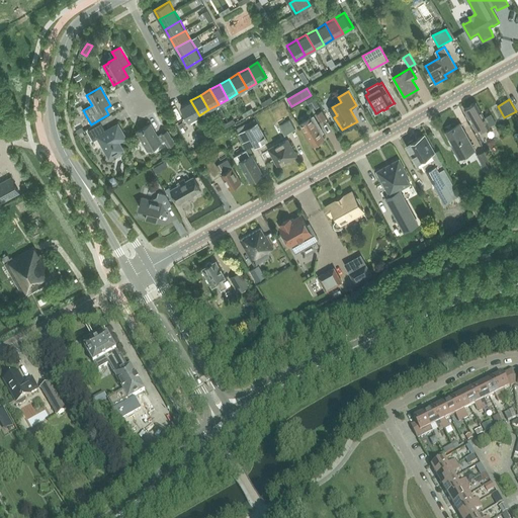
[(199,115),(190,100),(181,106),(189,120),(199,115)]
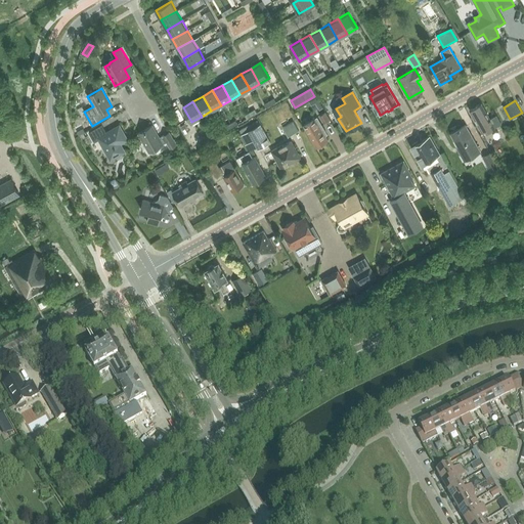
[(469,111),(481,132),(485,130),(486,132),(500,124),(496,116),(490,120),(481,103),(469,111)]
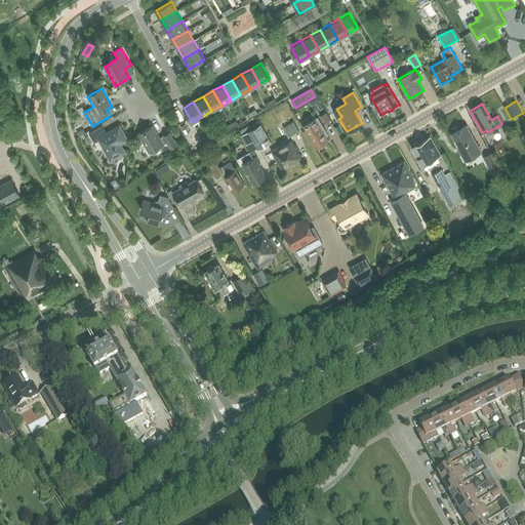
[(282,108),(275,113),(281,124),(288,120),(289,119),(282,108)]
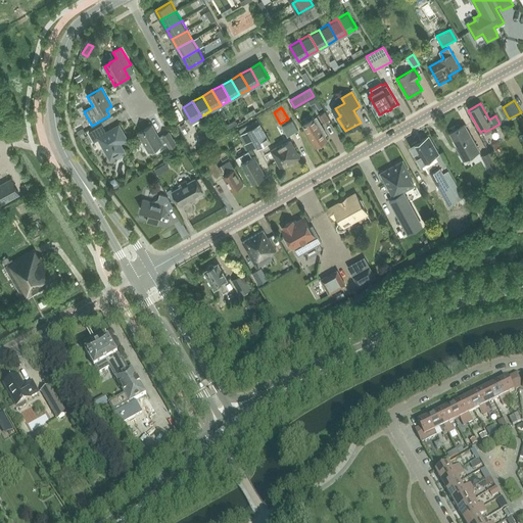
[(325,113),(320,116),(324,124),(329,121),(325,113)]
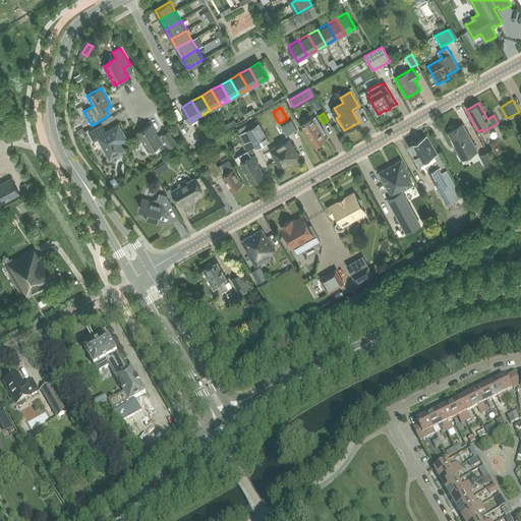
[(78,128),(85,124),(81,116),(74,120),(78,128)]
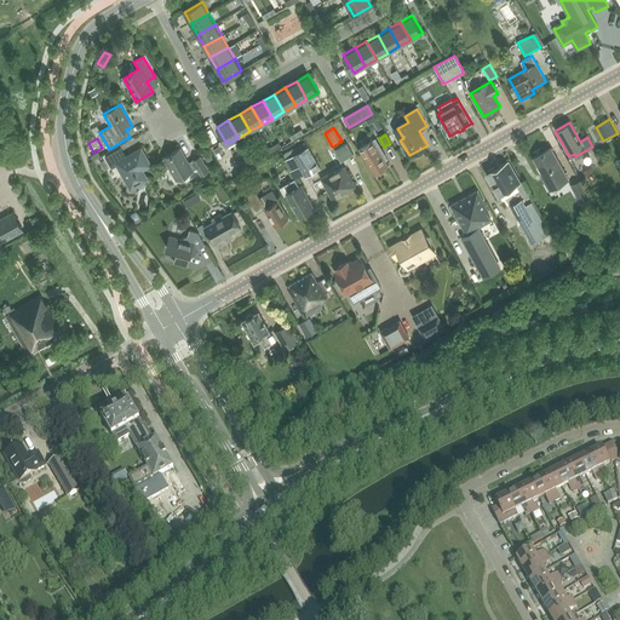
[(377,139),(360,149),(365,158),(374,174),(389,166),(385,160),(388,159),(377,139)]
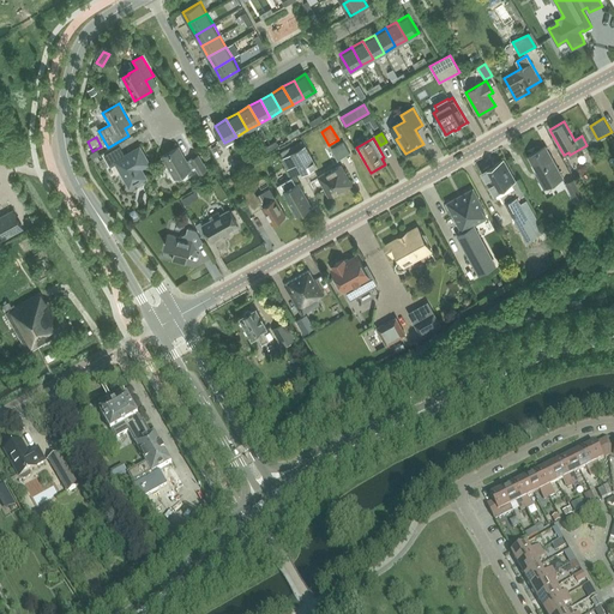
[(331,150),(337,161),(350,154),(344,143),(331,150)]
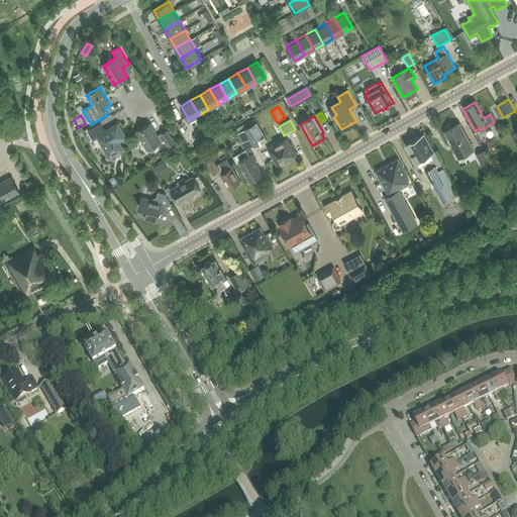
[(101,123),(88,131),(93,140),(98,137),(109,158),(122,149),(118,141),(125,137),(117,124),(105,131),(101,123)]
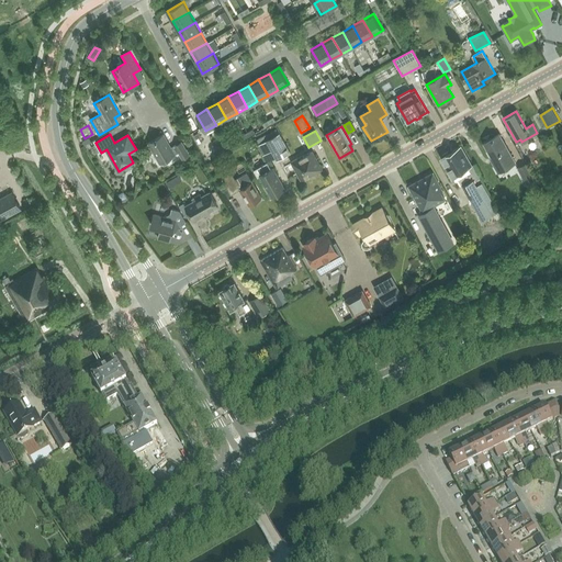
[(268,141),(272,150),(278,159),(290,152),(280,134),(268,141)]
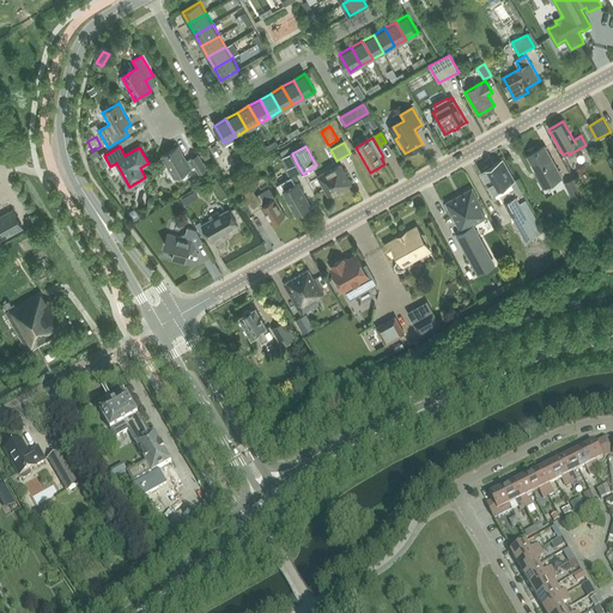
[(163,157),(175,178),(195,167),(199,174),(206,169),(198,155),(186,162),(178,147),(163,157)]
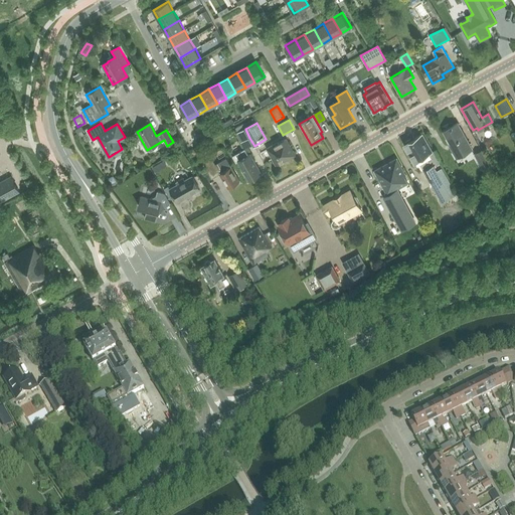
[(242,124),(234,129),(237,133),(240,131),(243,129),(244,129),(242,124)]
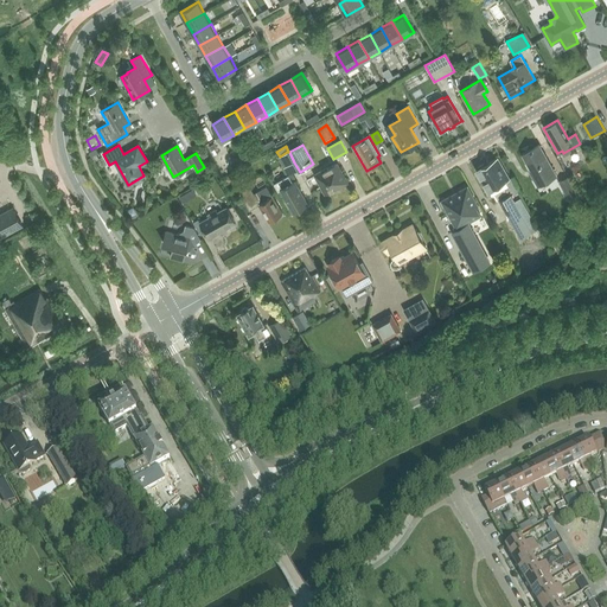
[(522,154),(534,176),(532,177),(537,186),(556,177),(538,146),(522,154)]
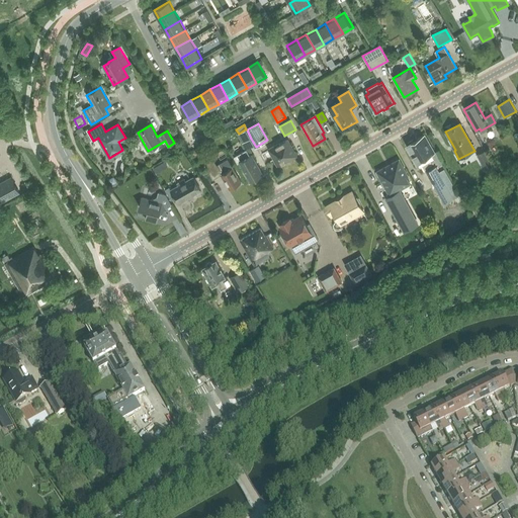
[(250,139),(245,130),(242,132),(239,134),(238,134),(243,143),(250,139)]
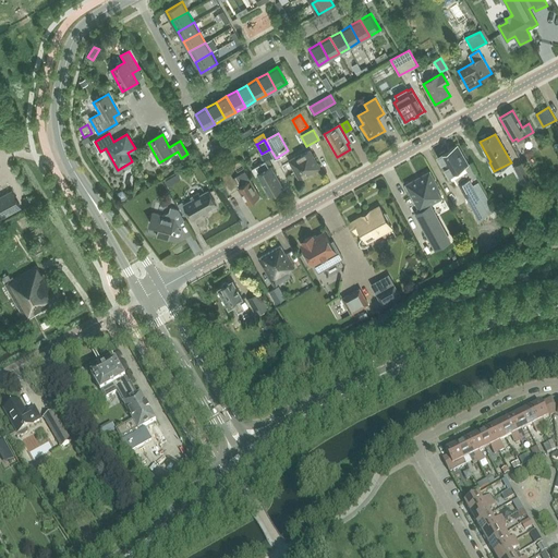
[(439,157),(450,176),(468,166),(458,147),(446,153),(445,152),(440,155),(440,156),(439,157)]
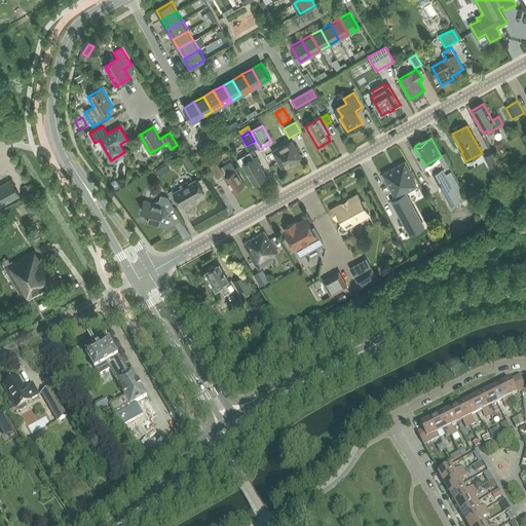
[(283,168),(296,161),(295,159),(300,156),(292,143),(273,152),(283,168)]
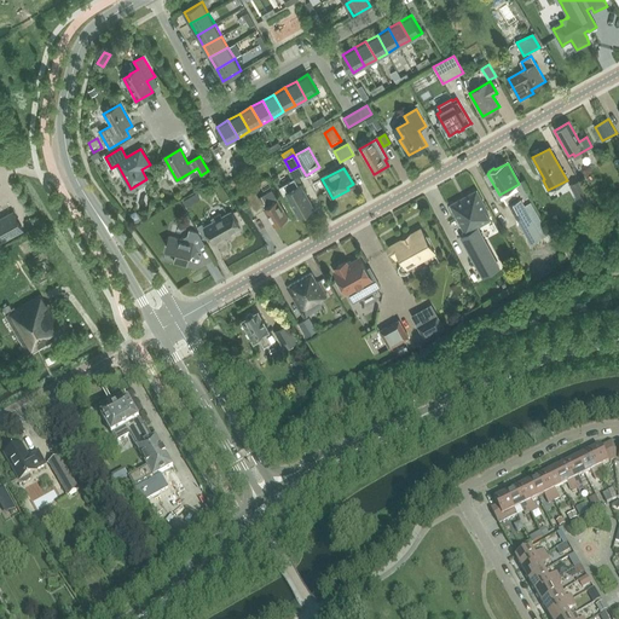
[(295,179),(279,187),(284,196),(287,195),(300,217),(314,208),(301,185),(299,186),(295,179)]
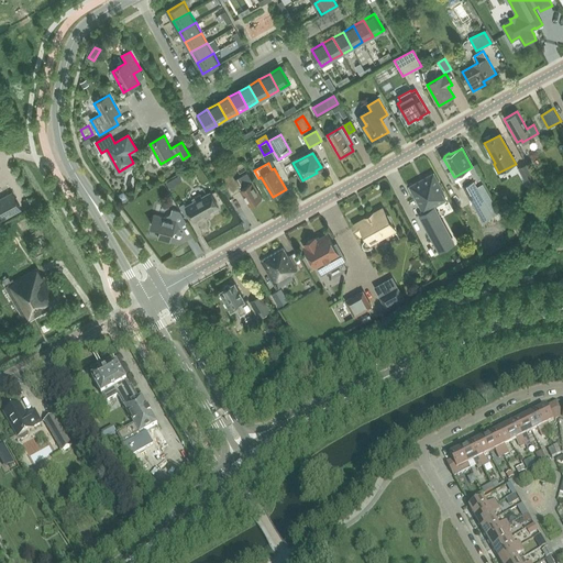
[(519,168),(528,184),(531,190),(539,186),(527,164),(519,168)]
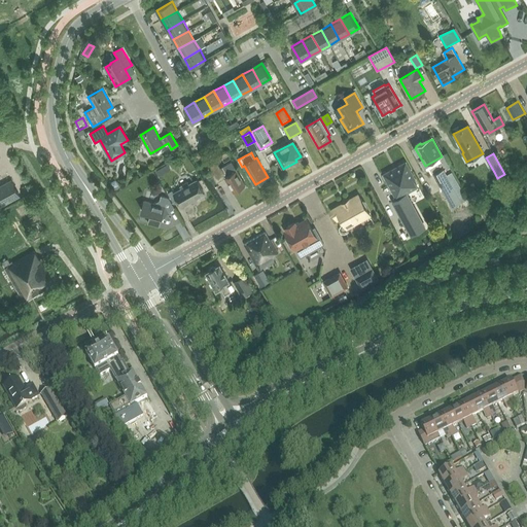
[(442,156),(440,157),(442,163),(446,169),(451,166),(445,154),(442,156)]
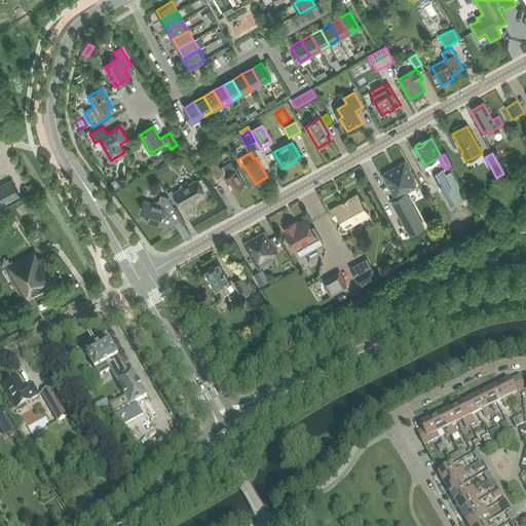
[(213,175),(217,181),(225,177),(233,192),(236,190),(237,192),(243,189),(242,187),(246,185),(231,162),(220,168),(216,160),(208,165),(213,175)]
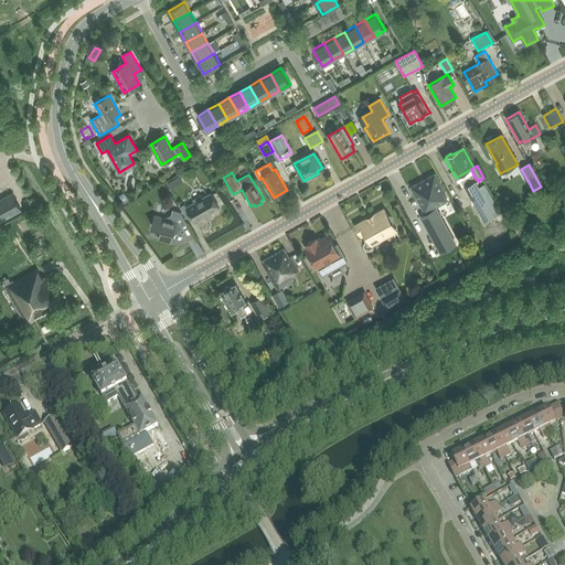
[(222,174),(215,178),(223,191),(228,188),(223,178),(222,174)]
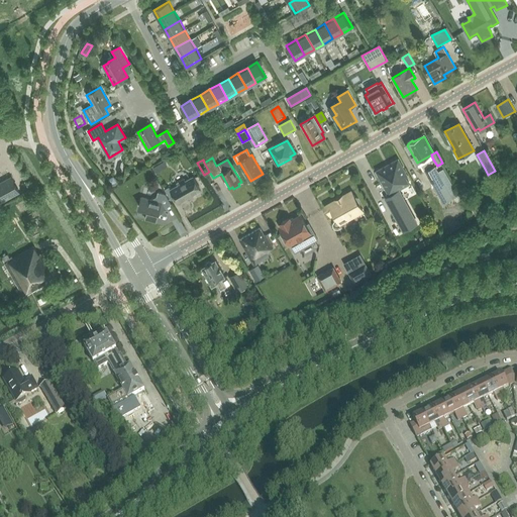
[(377,172),(390,196),(386,198),(404,231),(417,224),(399,190),(410,184),(406,177),(407,176),(398,160),(377,172)]
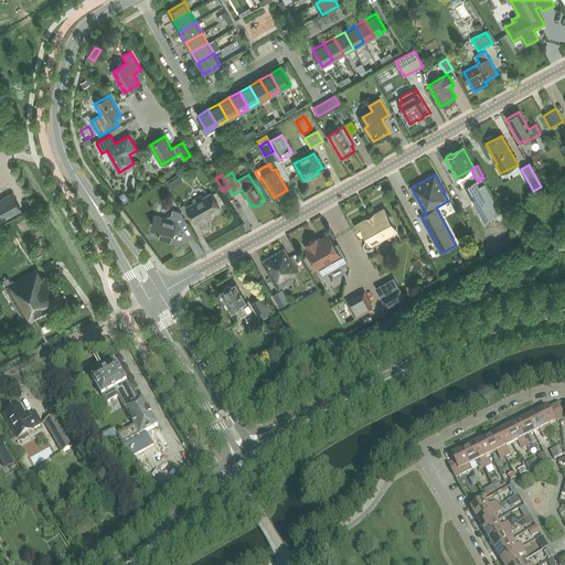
[(476,183),(466,189),(486,223),(494,217),(476,183)]
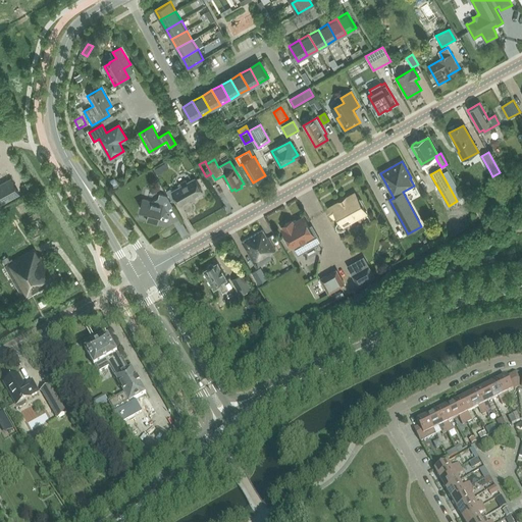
[(0,185),(0,204),(19,195),(11,178),(0,185)]
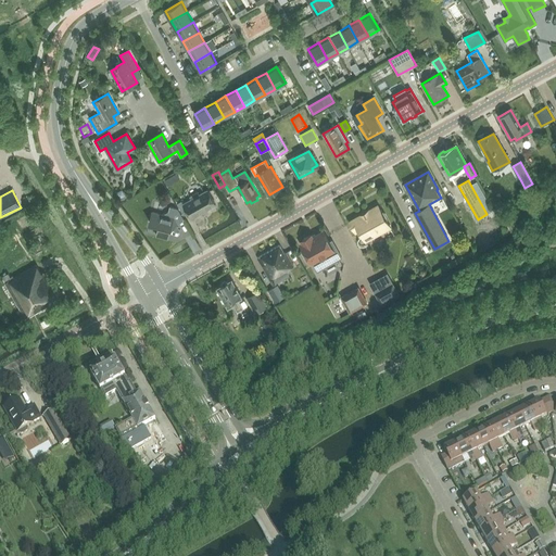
[(122,190),(116,193),(119,200),(121,199),(126,196),(127,194),(122,190)]
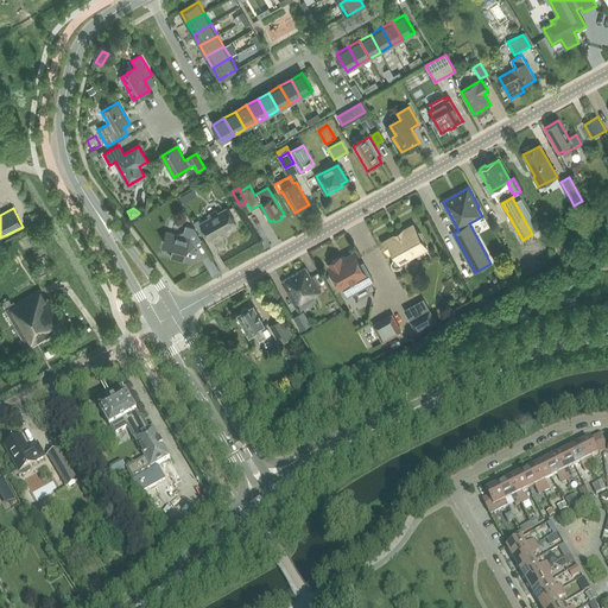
[(194,222),(201,235),(206,233),(209,239),(236,223),(227,208),(219,213),(216,210),(208,215),(209,217),(201,223),(198,220),(194,222)]
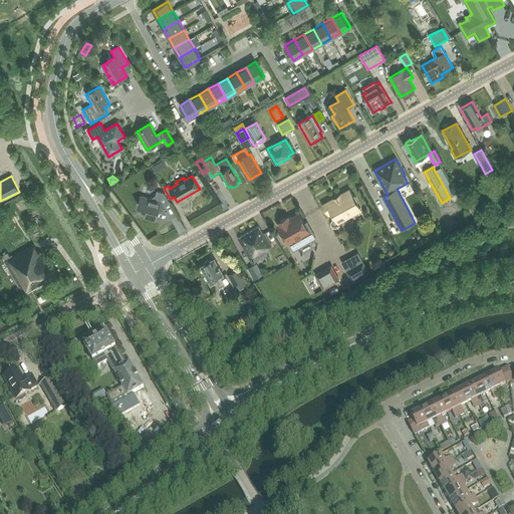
[(141,196),(139,206),(148,208),(145,218),(155,221),(158,211),(163,212),(164,208),(170,204),(170,202),(165,193),(157,191),(156,195),(151,199),(141,196)]
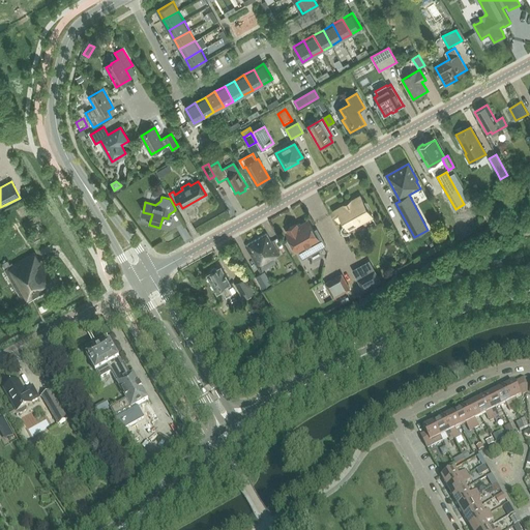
[(361,197),(333,212),(340,223),(344,221),(349,230),(373,217),(361,197)]
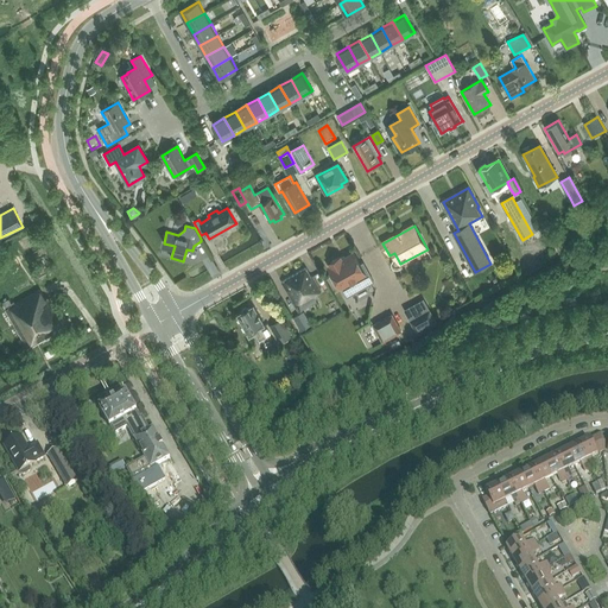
[(333,266),(329,267),(334,274),(330,276),(336,286),(340,285),(340,286),(341,286),(342,289),(347,297),(374,282),(369,274),(363,263),(360,265),(354,253),(342,260),(340,257),(330,263),(333,266)]
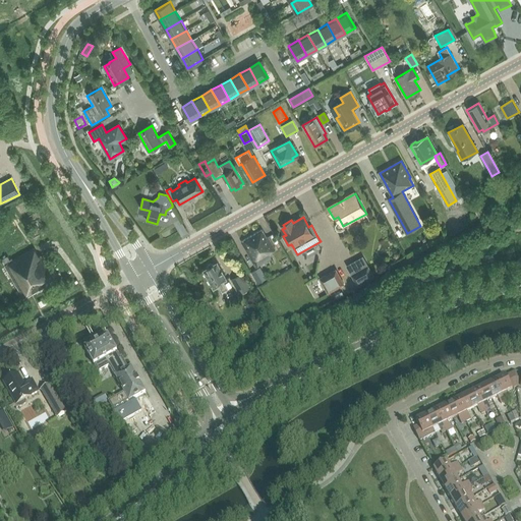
[(241,242),(255,268),(271,258),(268,253),(275,249),(269,238),(267,239),(263,231),(241,242)]
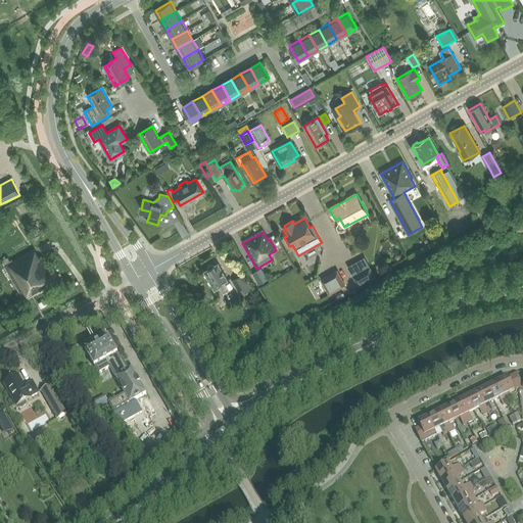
[(5,267),(25,299),(55,282),(41,257),(39,258),(35,250),(5,267)]
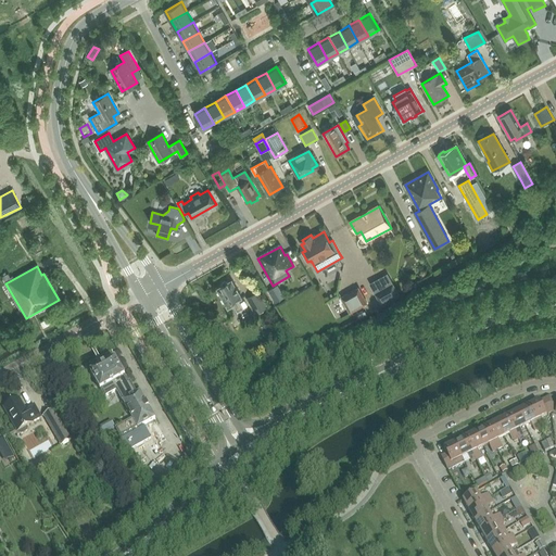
[(4,276),(1,278),(2,280),(3,279),(5,282),(14,278),(13,276),(11,277),(9,274),(7,275),(5,273),(3,274),(4,276)]
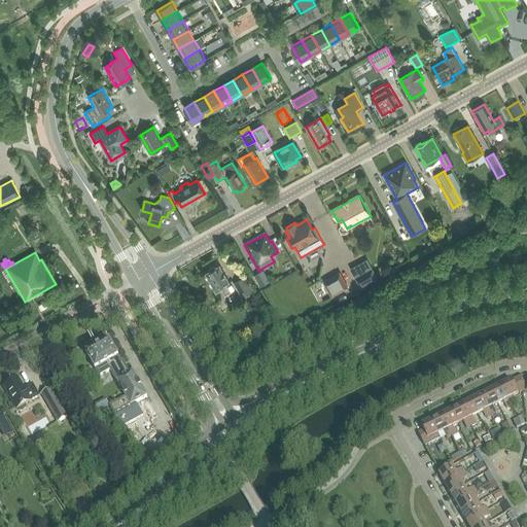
[(297,258),(288,260),(290,267),(295,266),(295,270),(301,270),(297,258)]
